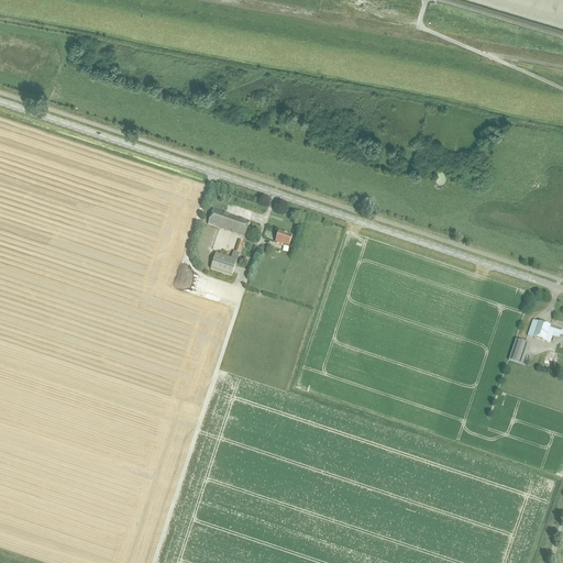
[(245,238),(250,222),(213,210),(208,225),(245,238)]
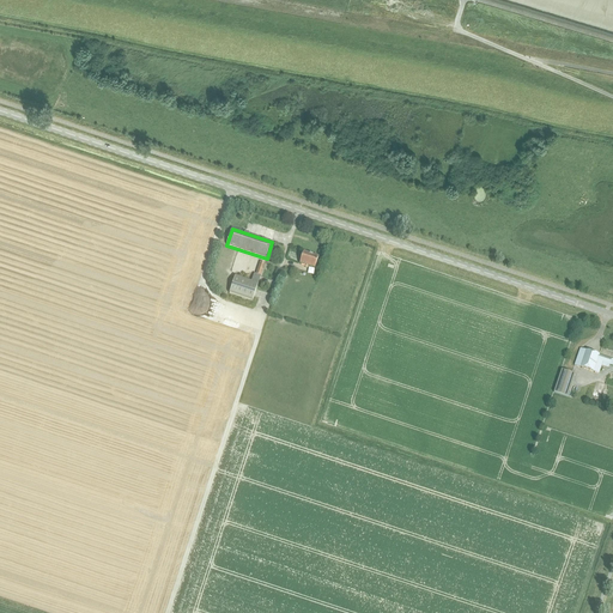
[(316,269),(320,258),(304,253),(301,263),(316,269)]
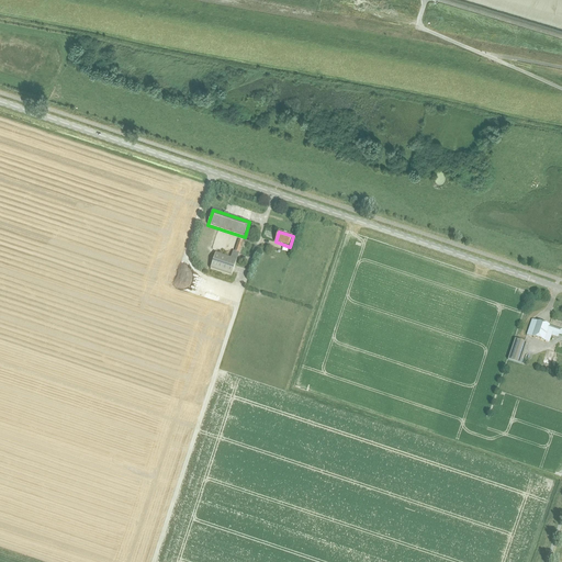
[(215,254),(211,269),(232,277),(243,242),(239,240),(238,240),(235,251),(233,251),(231,259),(215,254)]
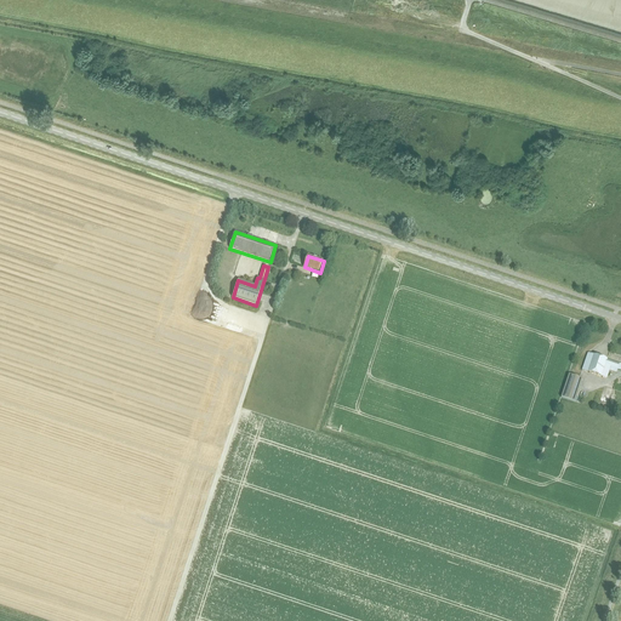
[(620,370),(620,364),(588,353),(582,370),(607,379),(610,371),(616,372),(617,369),(620,370)]
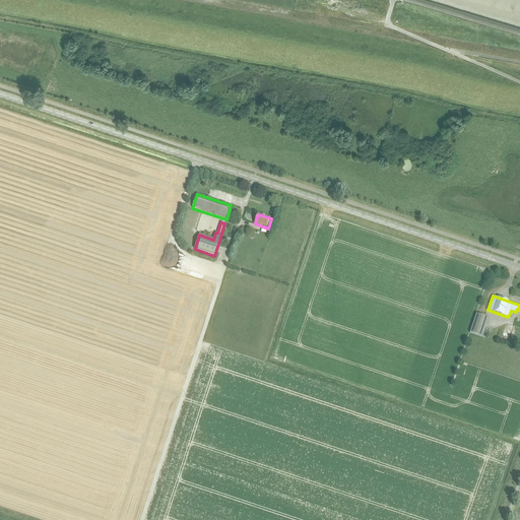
[(481,336),(488,318),(476,314),(469,333),(481,336)]
